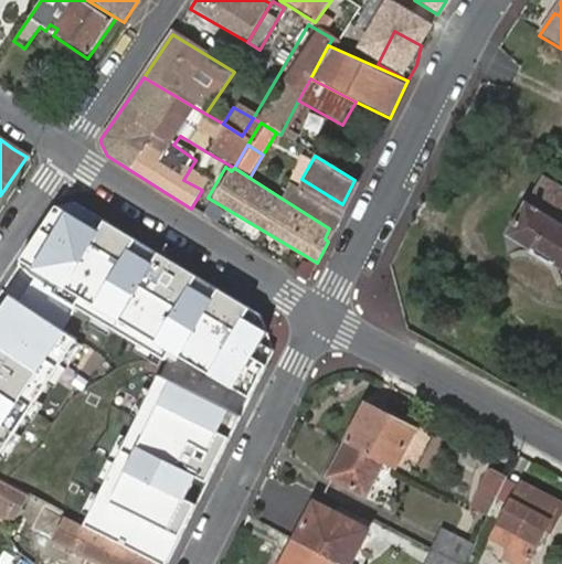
[(202,190),(209,181),(190,169),(183,180),(202,190)]
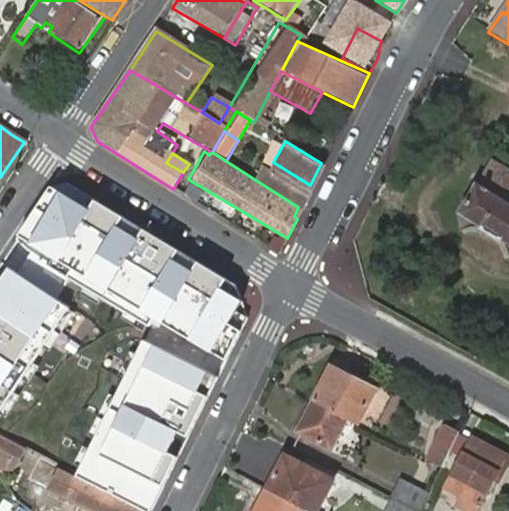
[(508,170),(490,158),(455,213),(508,247),(508,170)]
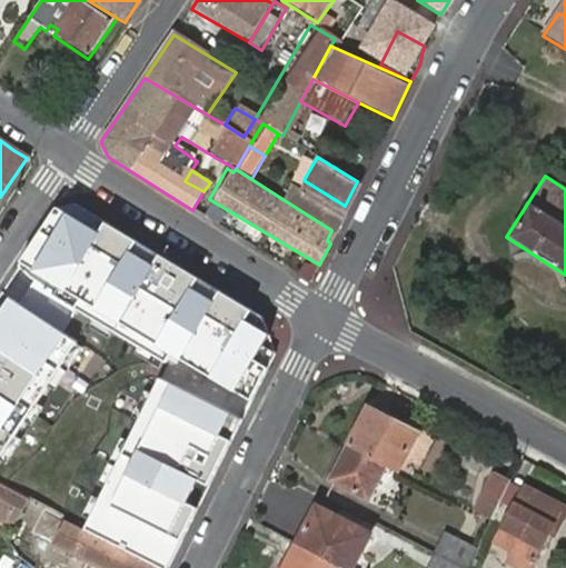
[(283,199),(331,230),(345,206),(304,180),(298,192),(288,186),(283,199)]
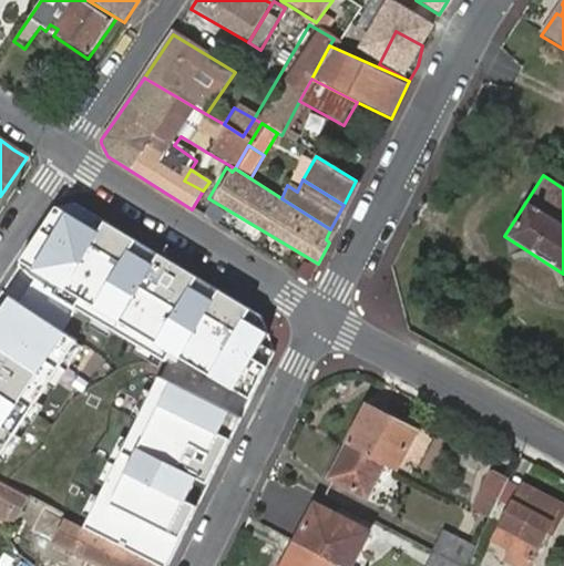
[(49,214),(21,259),(248,393),(272,353),(260,316),(82,203),(49,214)]
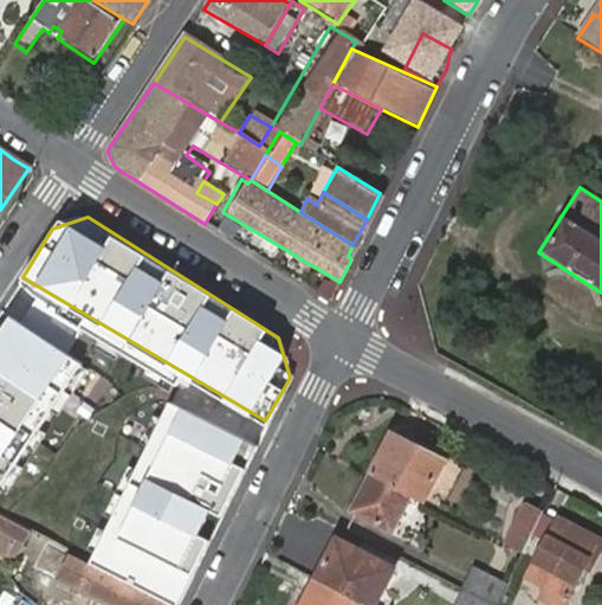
[(0,493),(85,366),(0,310),(0,493)]
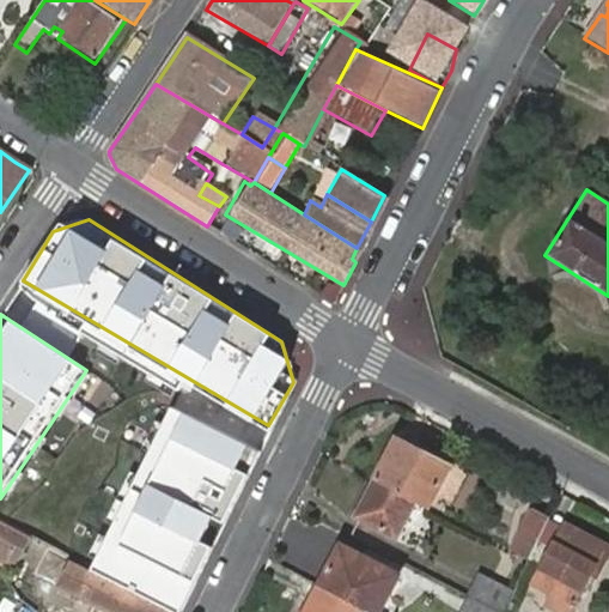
[(182,611),(259,449),(170,405),(87,570),(169,611),(182,611)]
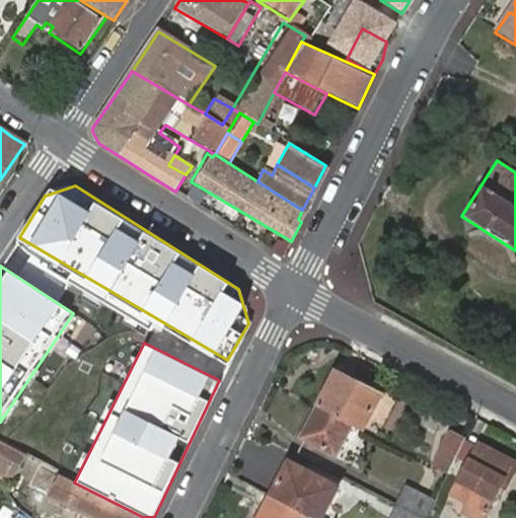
[(351,427),(361,433),(380,396),(336,372),(316,410),(351,427)]
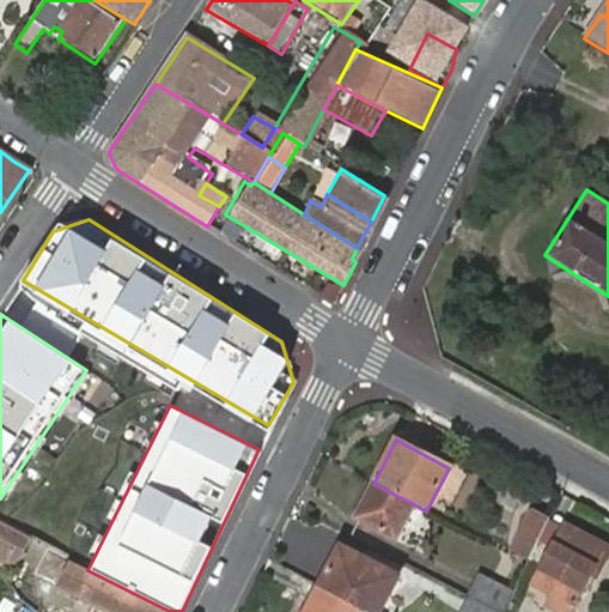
[(414,504),(373,484),(355,520),(396,540),(414,504)]
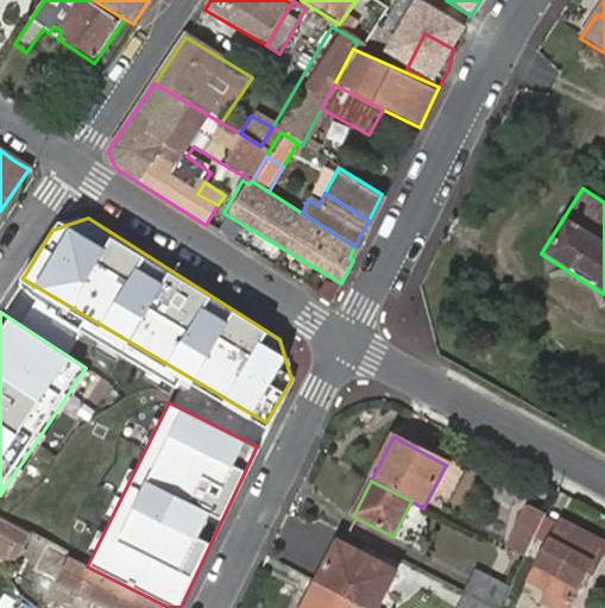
[(528,506),(504,550),(523,561),(547,515),(528,506)]
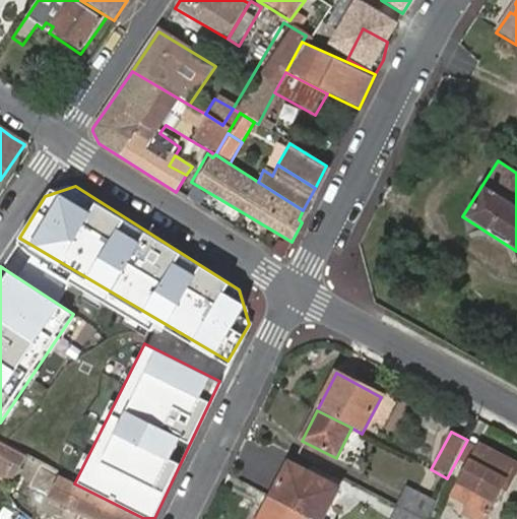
[(0,467),(15,476),(24,457),(0,445),(0,467)]
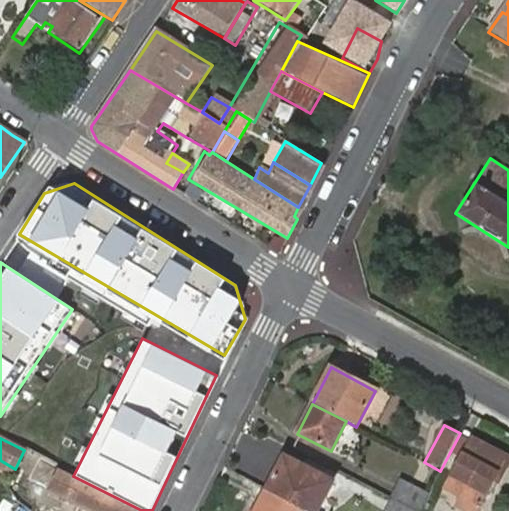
[(508,458),(472,439),(447,488),(462,496),(457,506),(466,510),(477,510),(495,477),(499,480),(508,460),(508,458)]
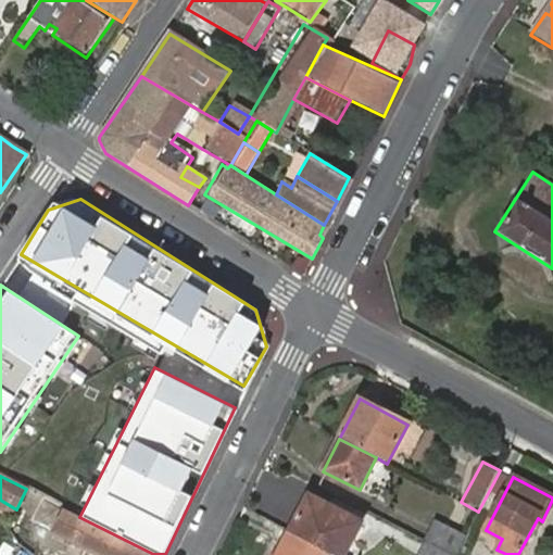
[(49,501),(42,497),(30,519),(45,528),(57,505),(49,501)]
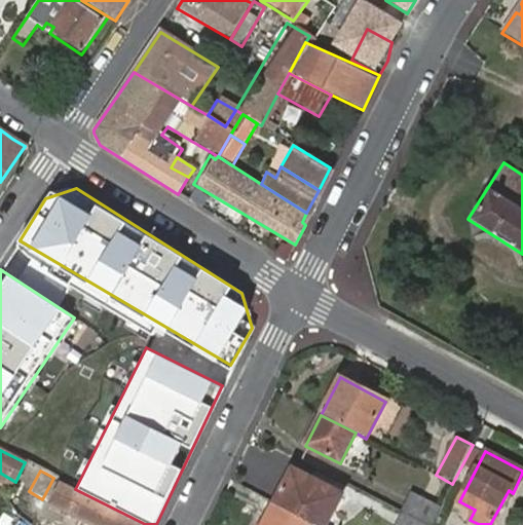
[(291,471),(273,503),(311,524),(325,524),(340,495),(291,471)]
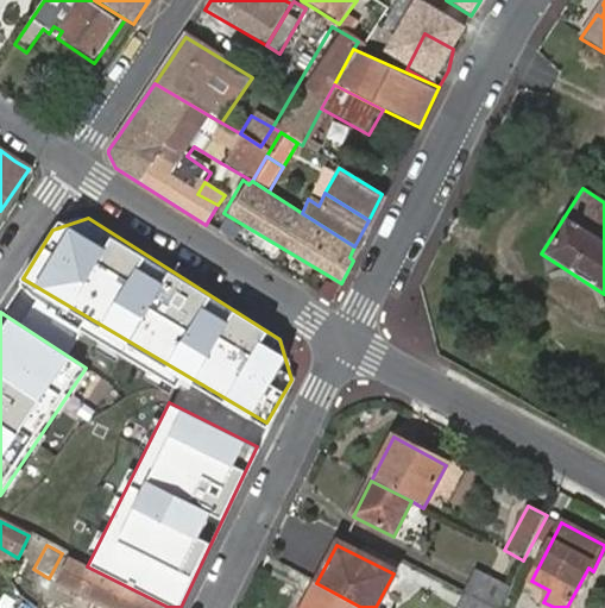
[(55,582),(106,607),(168,607),(87,566),(68,557),(55,582)]
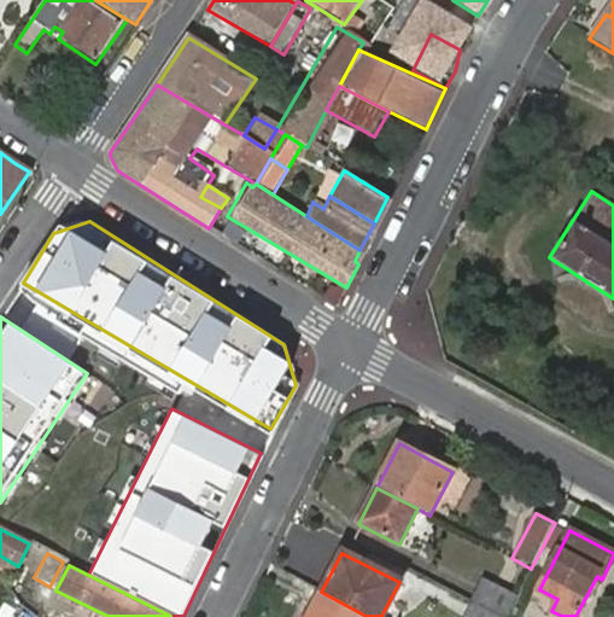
[(484,580),(472,603),(501,616),(507,616),(516,595),(484,580)]
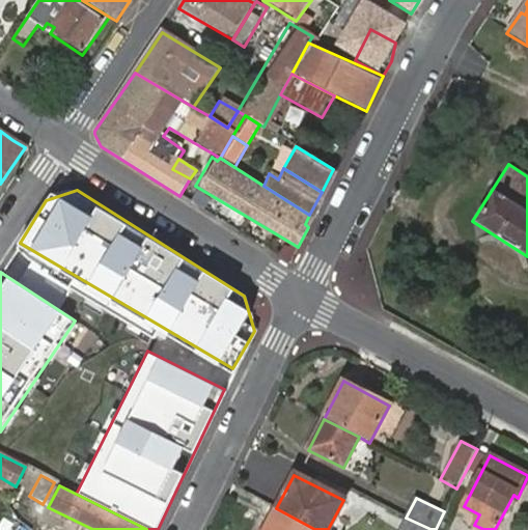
[(314,529),(276,508),(265,529),(314,529)]
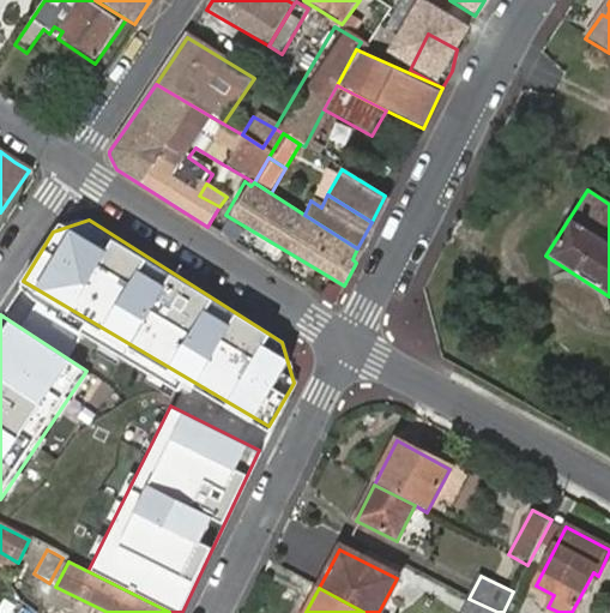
[(609,612),(609,595),(599,612),(609,612)]
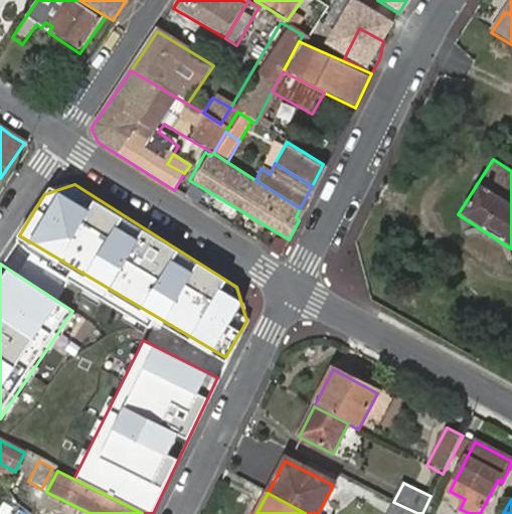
[(417,513),(393,502),(386,513),(417,513)]
